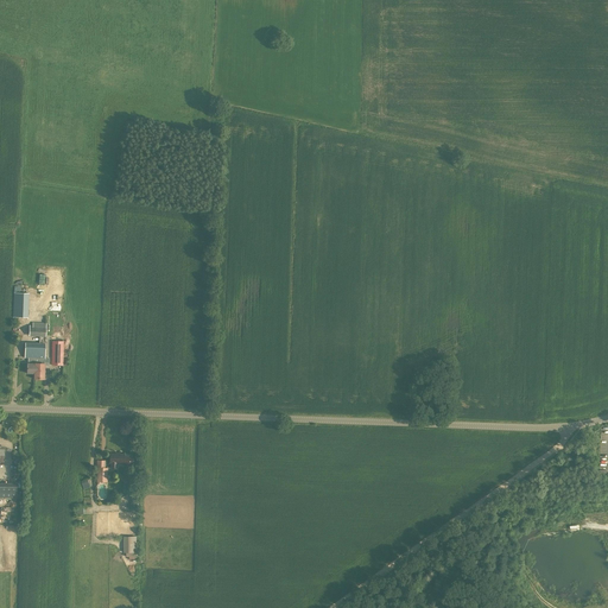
[(13,308),(27,309),(29,293),(20,293),(13,293),(13,308)]
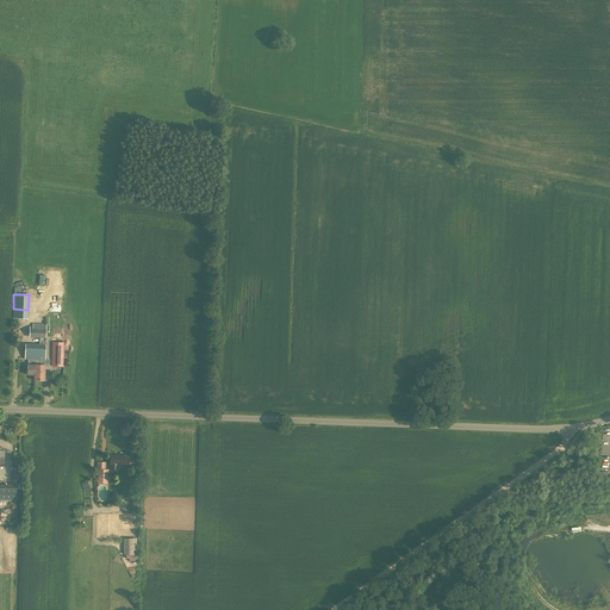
[(29,336),(32,336),(32,337),(45,337),(47,324),(33,323),(33,325),(29,325),(29,336)]
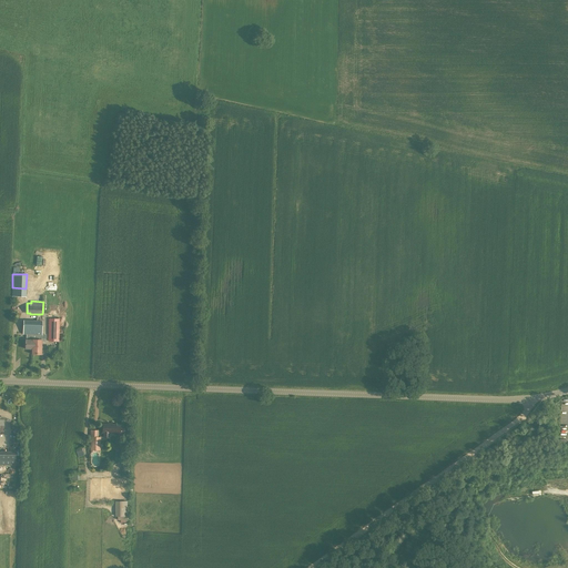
[(49,318),(48,341),(59,342),(59,318),(49,318)]
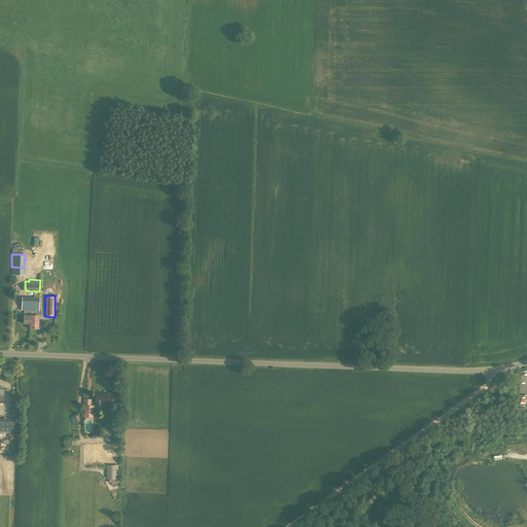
[(24,323),(30,324),(30,323),(33,324),(33,319),(34,319),(34,311),(39,311),(39,297),(22,297),(22,311),(26,311),(26,315),(24,315),(24,323)]
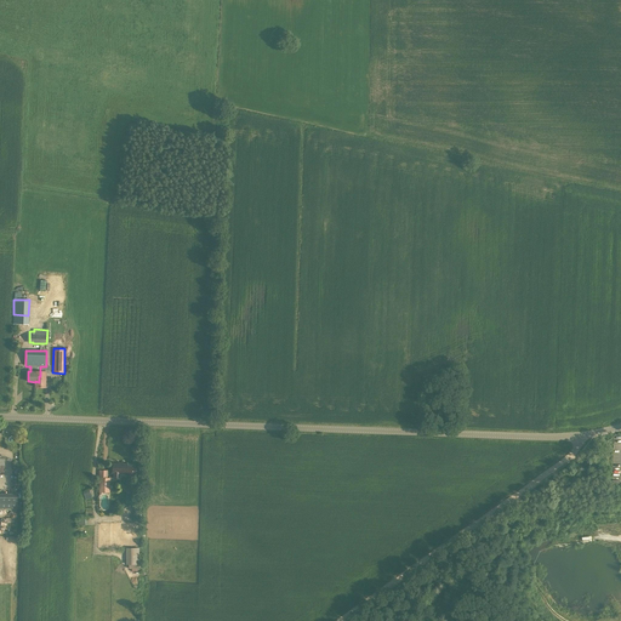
[(35,381),(35,382),(35,387),(45,387),(46,371),(46,366),(40,366),(40,376),(39,376),(39,382),(35,381)]
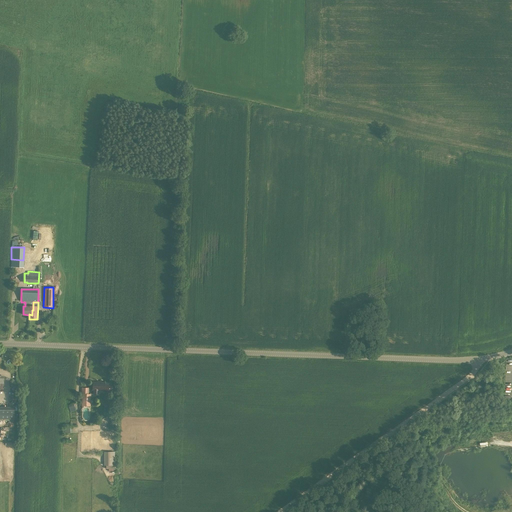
[(104,391),(109,391),(111,391),(113,389),(113,387),(112,386),(110,386),(110,385),(104,385),(104,383),(93,382),(92,390),(94,390),(94,394),(98,395),(98,390),(104,390),(104,391)]
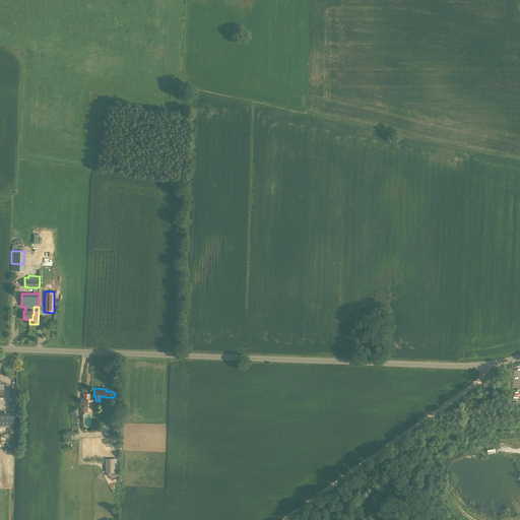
[(82,412),(91,412),(92,400),(89,400),(89,394),(82,394),(82,400),(83,400),(82,412)]
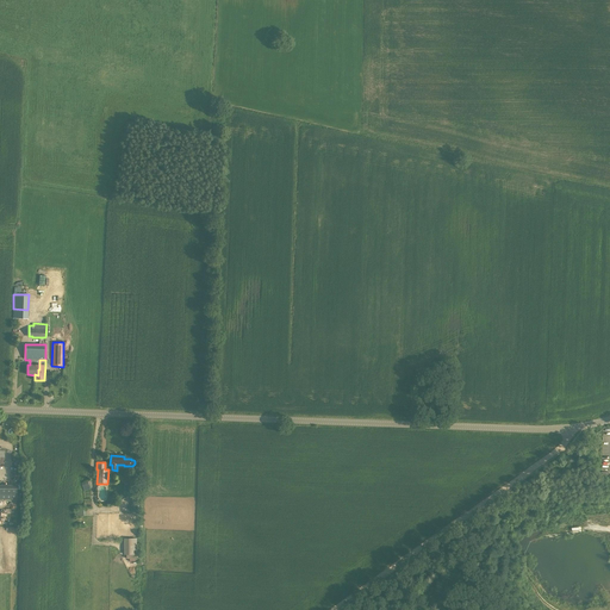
[(0,499),(17,498),(17,484),(0,484),(0,499)]
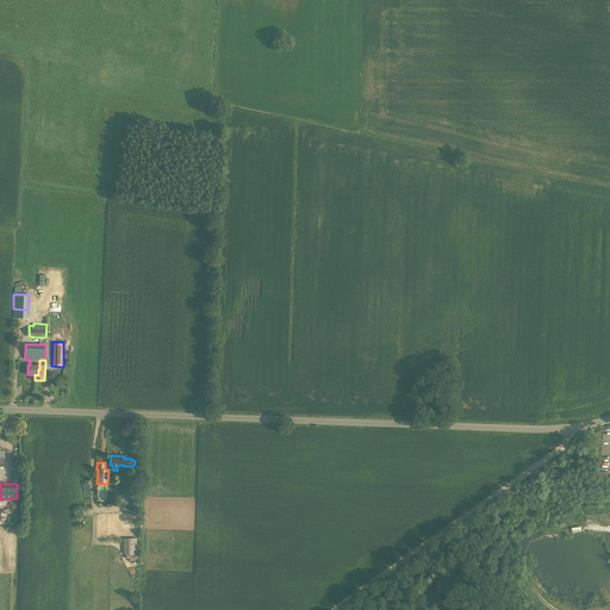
[(131,505),(129,505),(129,509),(130,509),(130,514),(138,514),(138,498),(137,498),(138,486),(131,486),(131,505)]
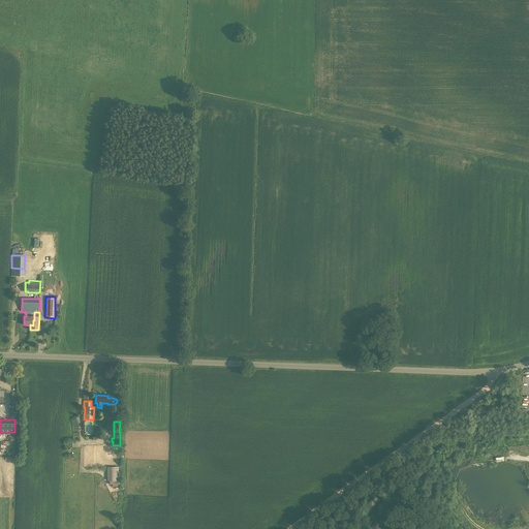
[(119,480),(119,467),(106,467),(107,480),(110,480),(110,485),(112,485),(112,487),(118,487),(118,480),(119,480)]
